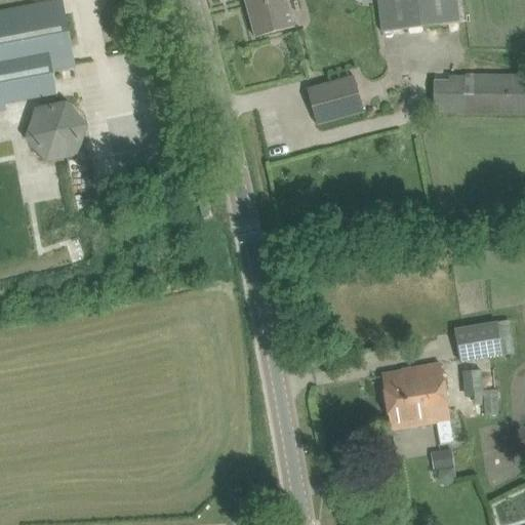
[(244,0),(255,39),(293,29),(285,0),(244,0)]
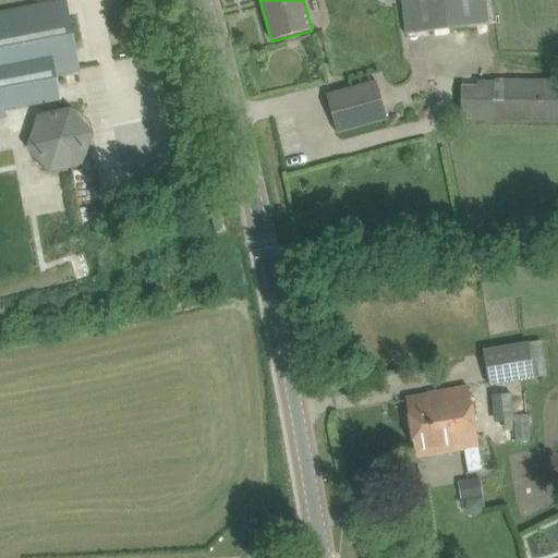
[(403,0),(409,34),(490,22),(487,0),(403,0)]
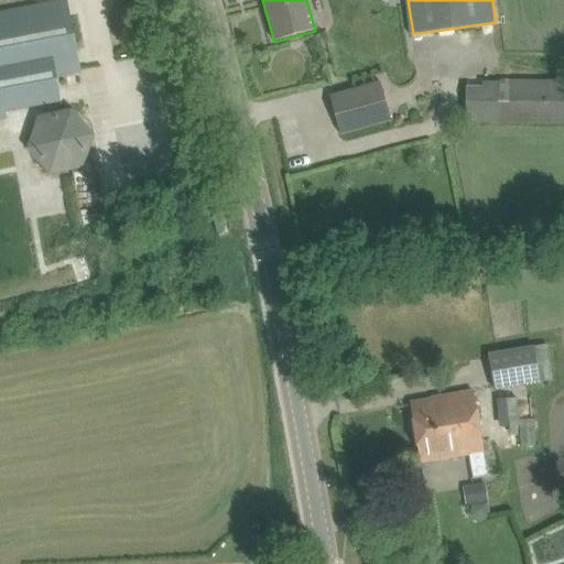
[(66,1),(0,13),(0,118),(4,118),(3,111),(60,100),(55,76),(79,71),(66,1)]
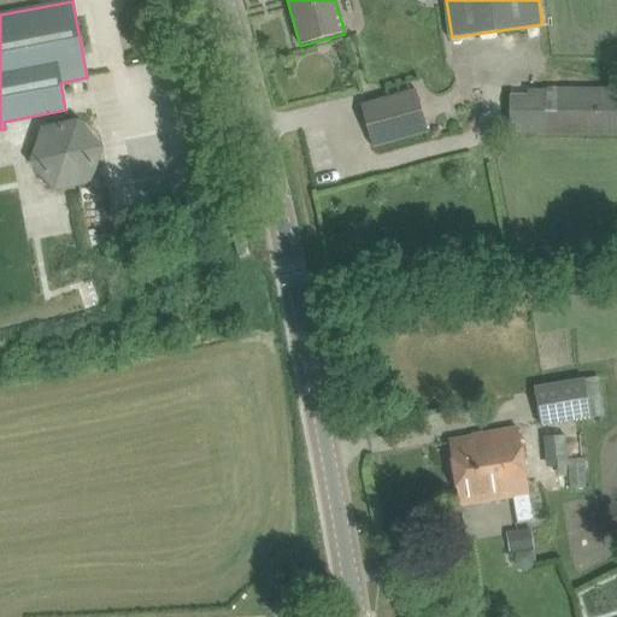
[(528,93),(512,93),(512,130),(577,130),(616,130),(616,87),(577,88),(528,88),(528,93)]
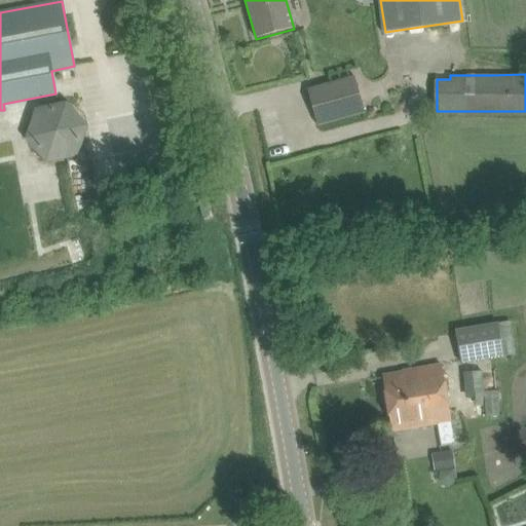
[(364,112),(354,76),(307,89),(316,124),(364,112)]
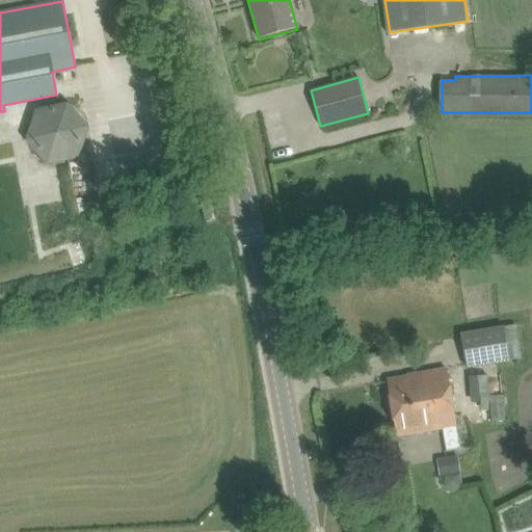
[(57,107),(52,108),(48,109),(44,111),(40,114),(36,118),(33,122),(31,127),(30,131),(30,136),(31,141),(32,145),(35,150),(38,154),(42,157),(46,159),(51,161),(55,161),(60,161),(65,160),(70,159),(74,156),(77,153),(80,149),(82,144),(83,140),(84,135),(84,131),(83,126),(81,122),(78,117),(75,114),(71,111),(67,109),(61,108),(57,107)]
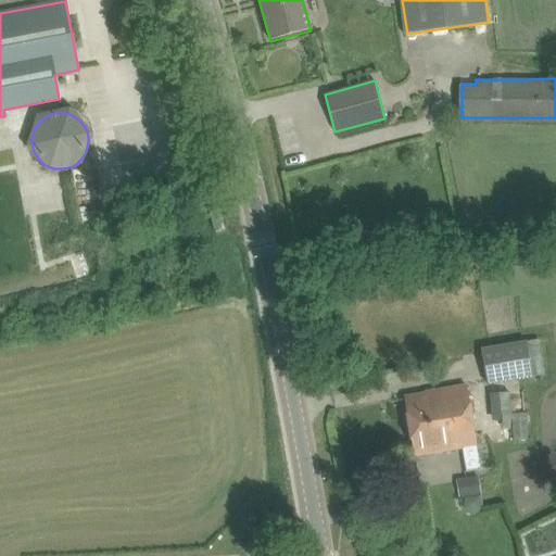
[(532,377),(527,342),(481,349),(488,384),(532,377)]
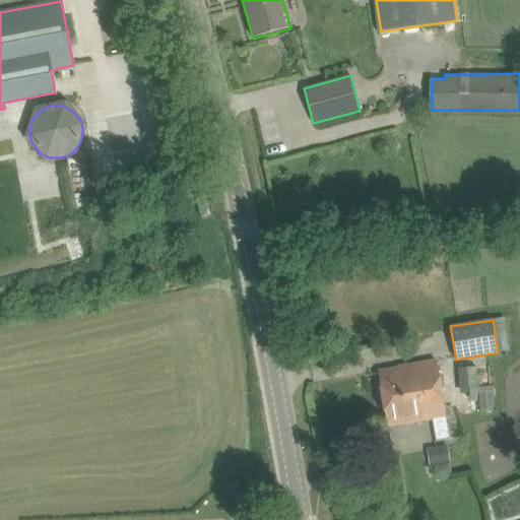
[(388,428),(445,417),(436,362),(378,372),(388,428)]
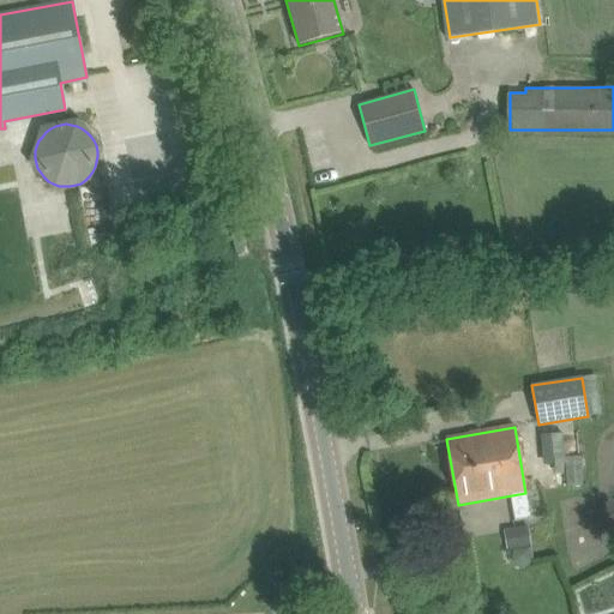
[(565,464),(561,433),(540,435),(542,467),(565,464)]
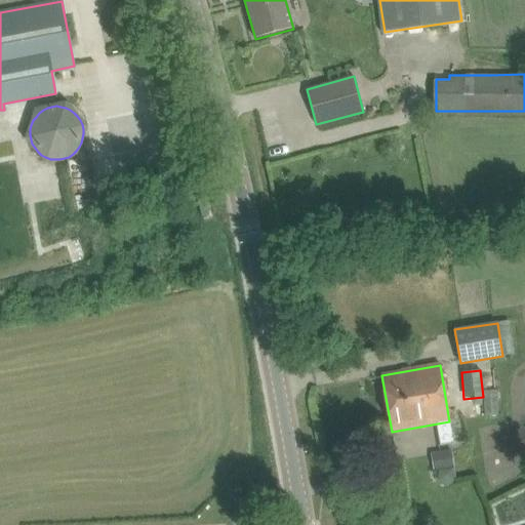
[(455,468),(452,450),(431,453),(434,472),(455,468)]
